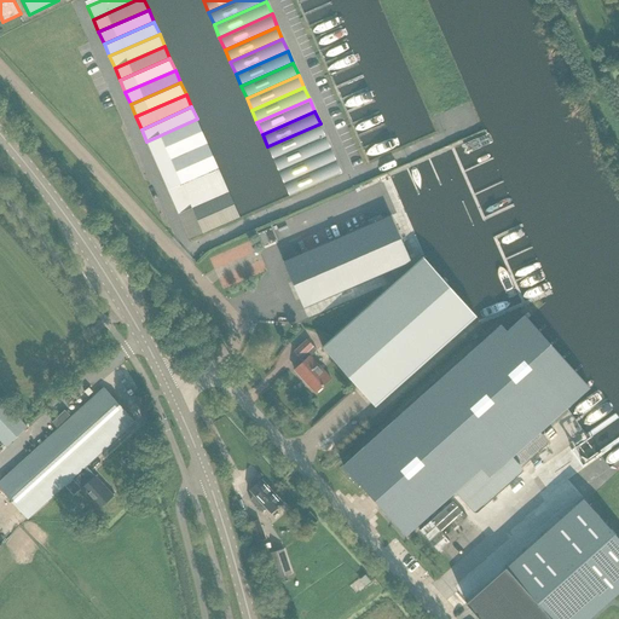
[(151,154),(202,132),(197,119),(146,142),(151,154)]
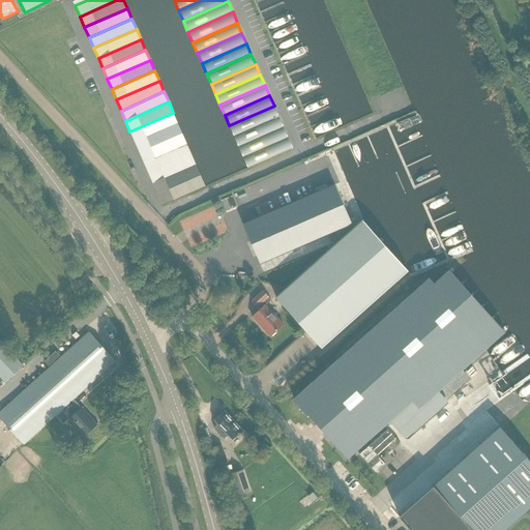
[(274,106),(229,125),(234,137),(278,116),(274,106)]
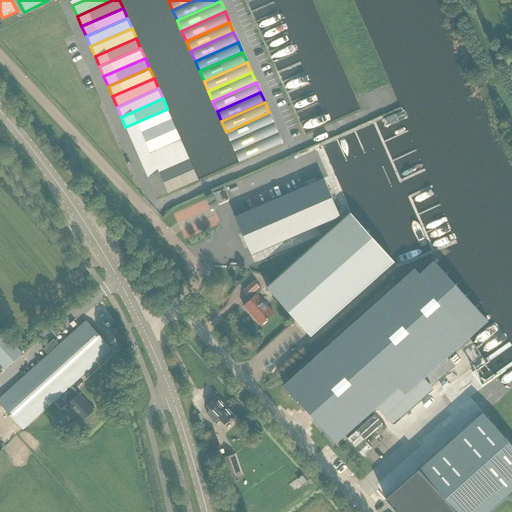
[(130,137),(171,119),(167,109),(125,127),(130,137)]
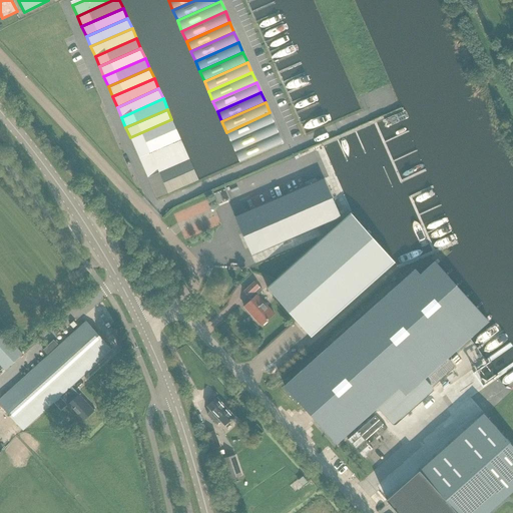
[(275,123),(270,112),(226,132),(230,142),(275,123)]
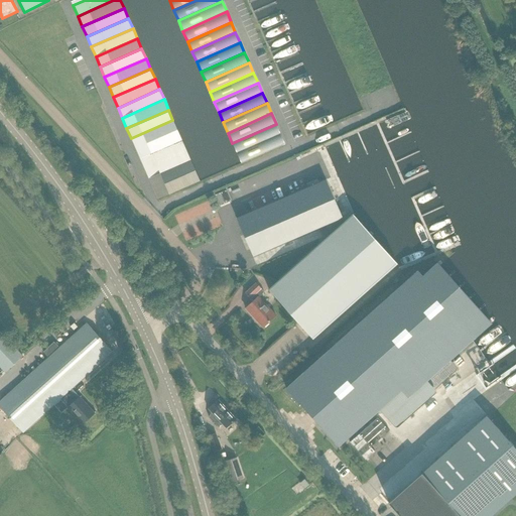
[(177,130),(172,120),(131,138),(135,148),(177,130)]
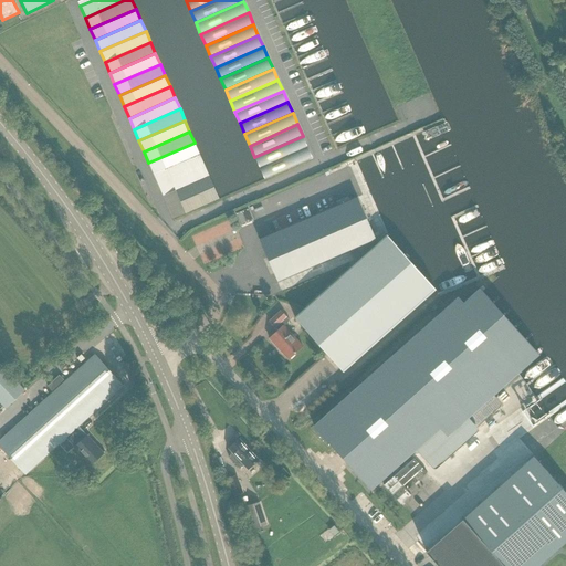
[(303,136),(254,157),(260,168),(307,147),(303,136)]
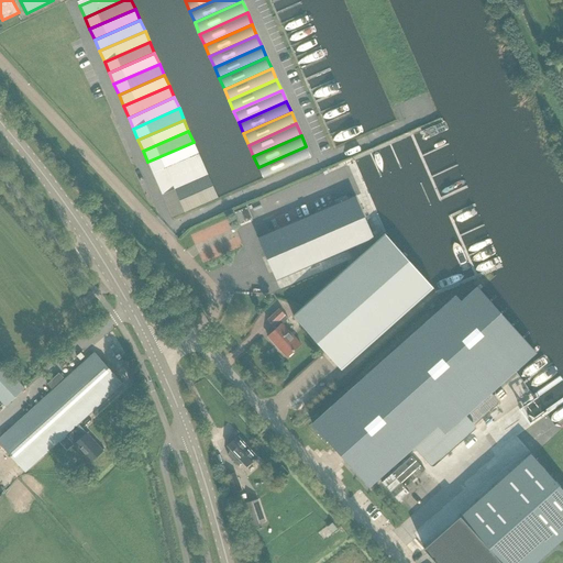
[(153,173),(198,153),(194,142),(147,162),(153,173)]
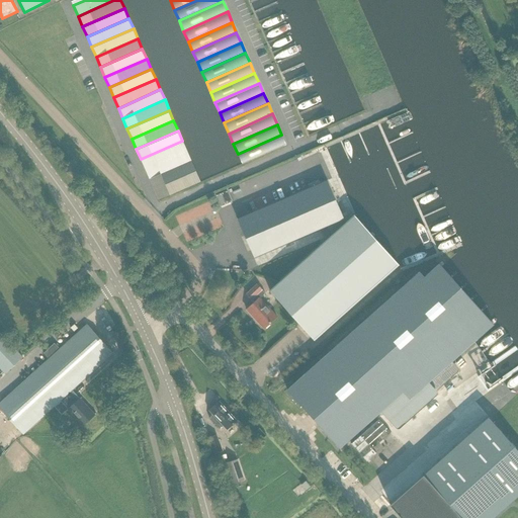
[(238,154),(242,164),(285,145),(281,135),(238,154)]
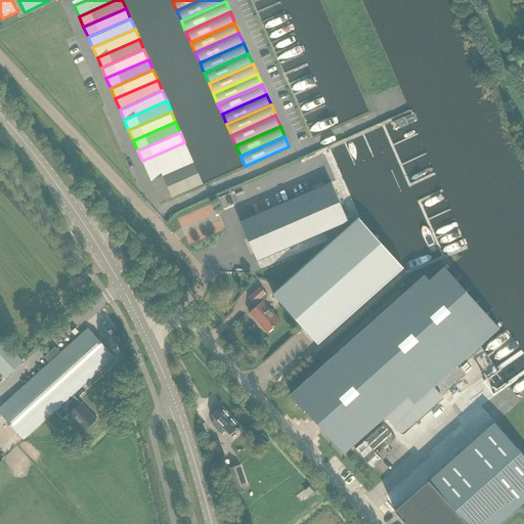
[(189,153),(184,142),(142,161),(146,171),(189,153)]
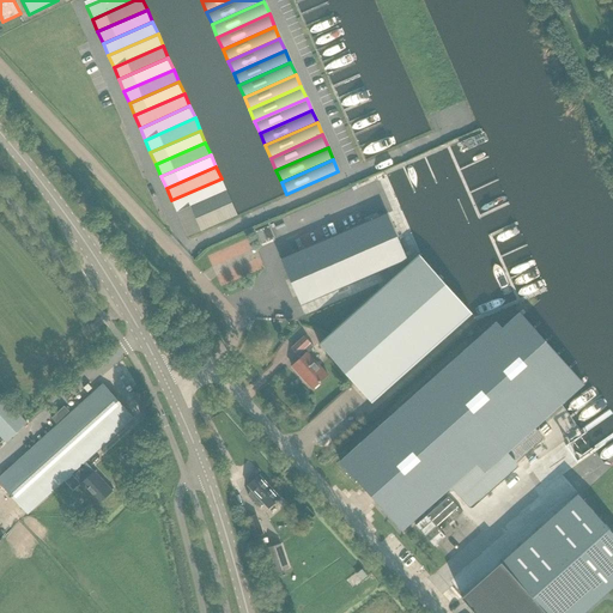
[(226,190),(222,178),(171,200),(177,212),(226,190)]
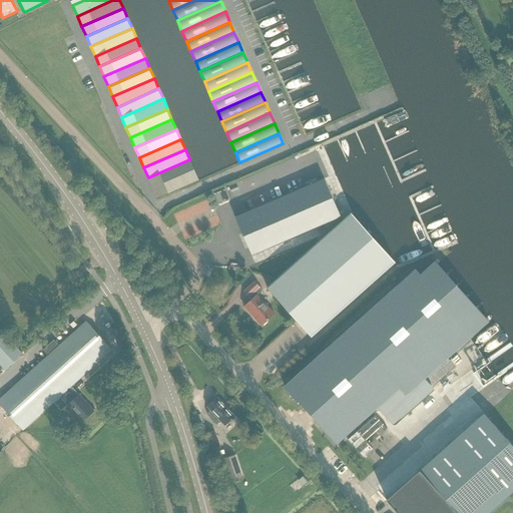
[(152,187),(194,169),(189,159),(148,177),(152,187)]
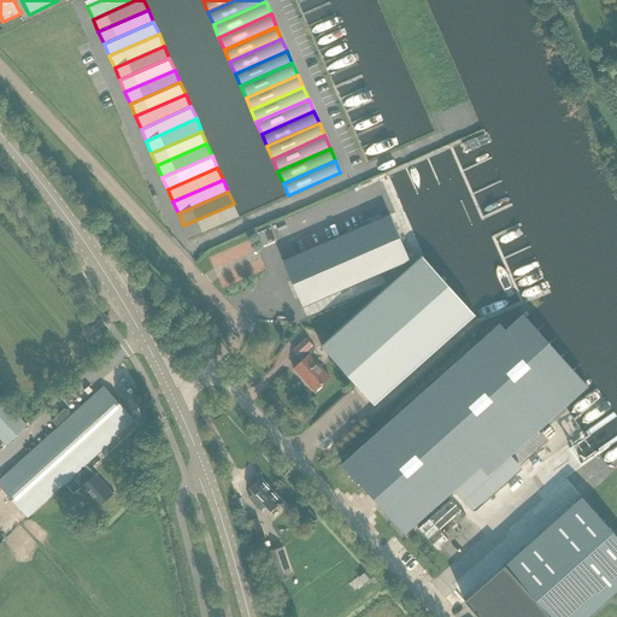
[(189,238),(239,216),(234,204),(183,225),(189,238)]
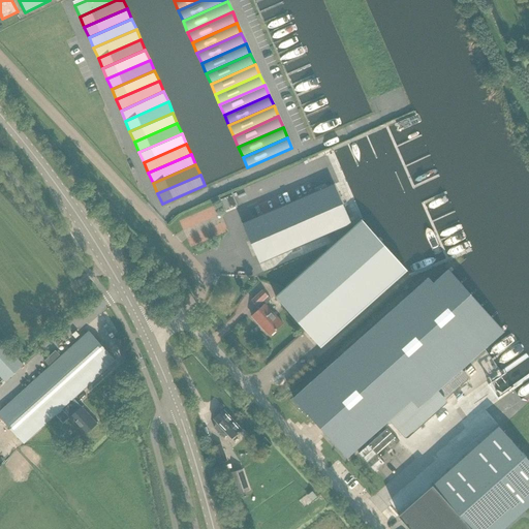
[(334,184),(243,224),(259,263),(350,223),(351,223),(334,184)]
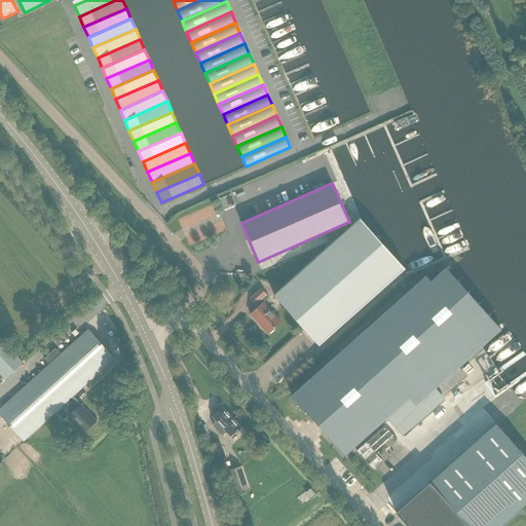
[(224,210),(235,205),(230,194),(219,198),(224,210)]
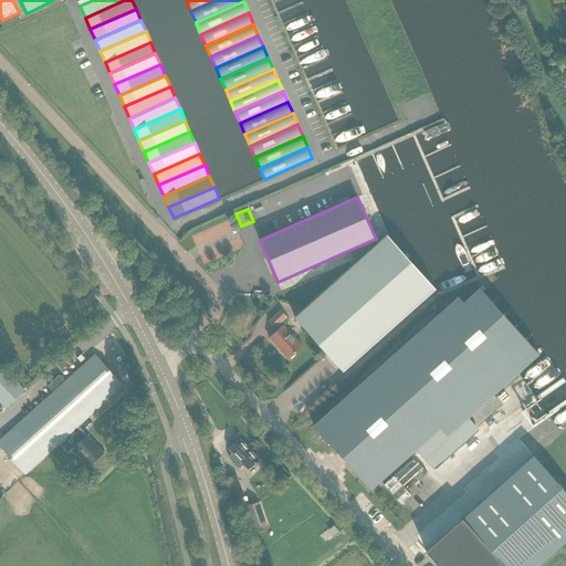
[(363,257),(294,317),(343,371),(435,290),(436,290),(387,234),(363,257)]
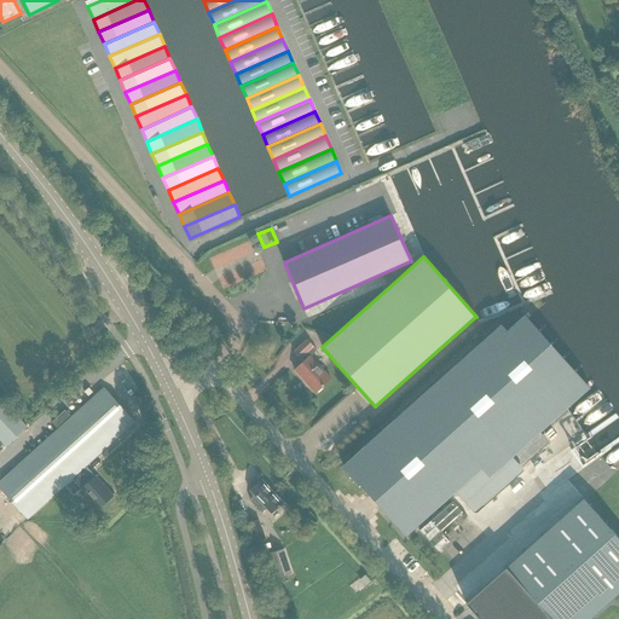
[(507,331),(501,324),(343,466),(405,536),(481,468),(490,476),(566,409),(590,387),(525,314),(507,331)]
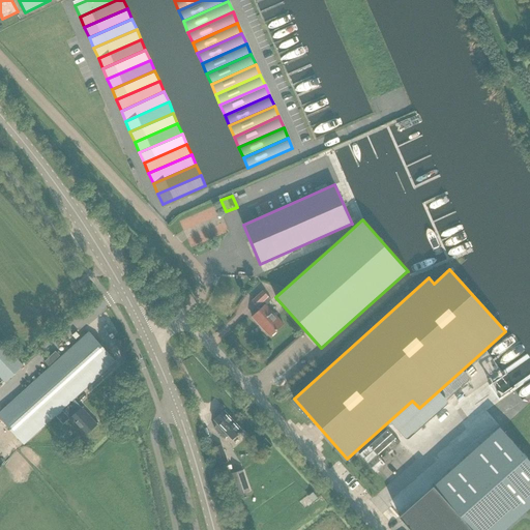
[(265,305),(271,300),(263,291),(252,301),(257,307),(257,306),(260,310),(252,317),(270,336),(283,324),(265,305)]
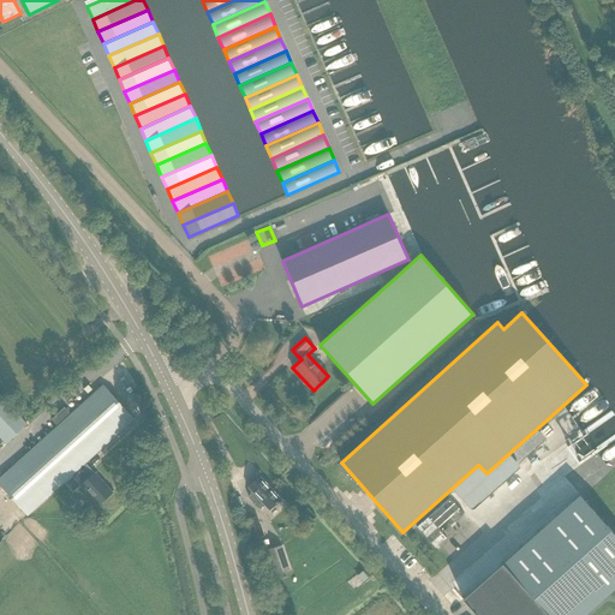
[(103,386),(75,412),(0,478),(0,484),(28,515),(71,476),(97,506),(112,493),(85,464),(133,419),(103,386)]
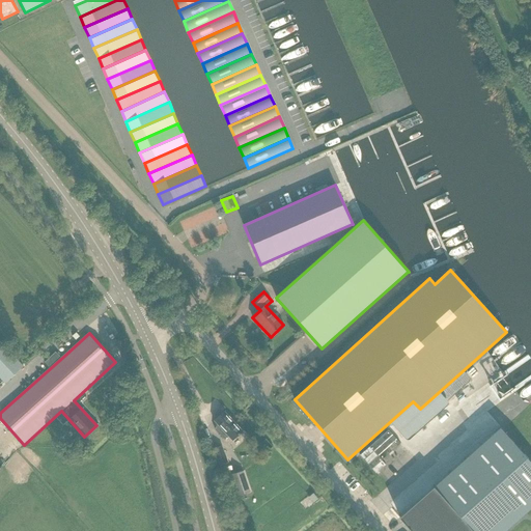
[(0,342),(0,381),(3,385),(24,366),(1,341),(0,342)]
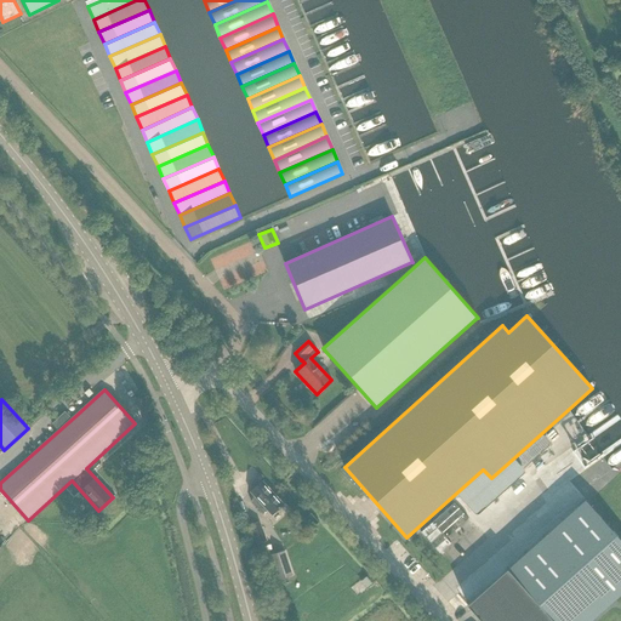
[(562,451),(575,440),(568,431),(553,442),(562,451)]
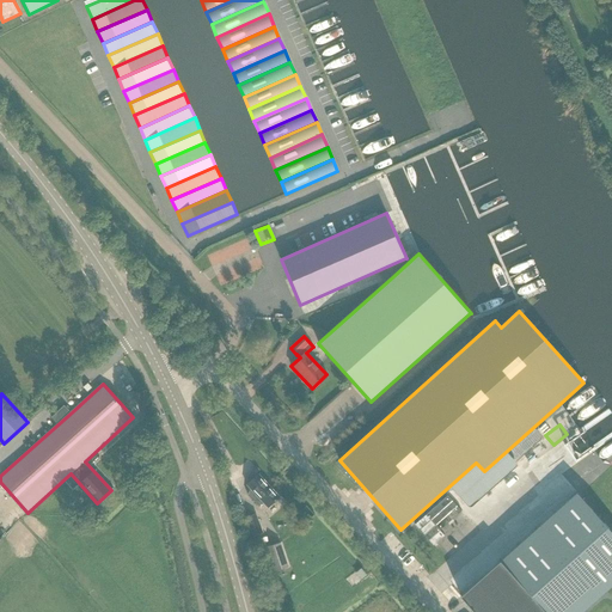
[(268,508),(280,497),(258,475),(246,485),(251,489),(248,494),(259,507),(264,503),(268,508)]
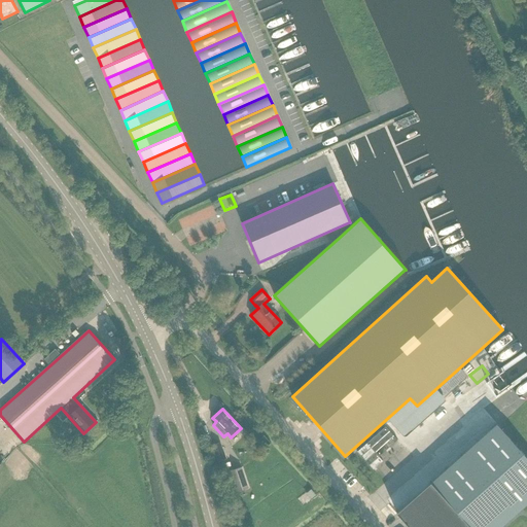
[(526,458),(496,424),(396,514),(408,526),(499,526),(526,503),(526,458)]
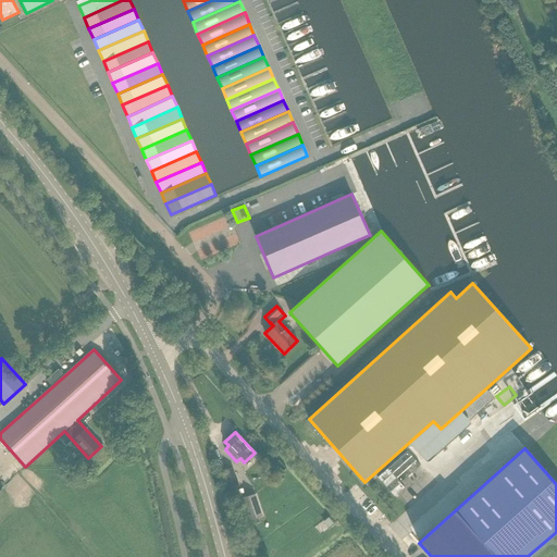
[(408,452),(378,478),(394,496),(405,487),(400,483),(420,466),(408,452)]
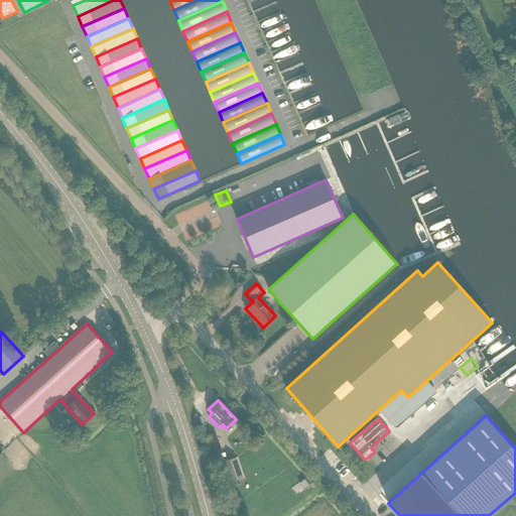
[(214,453),(222,449),(216,432),(208,436),(214,453)]
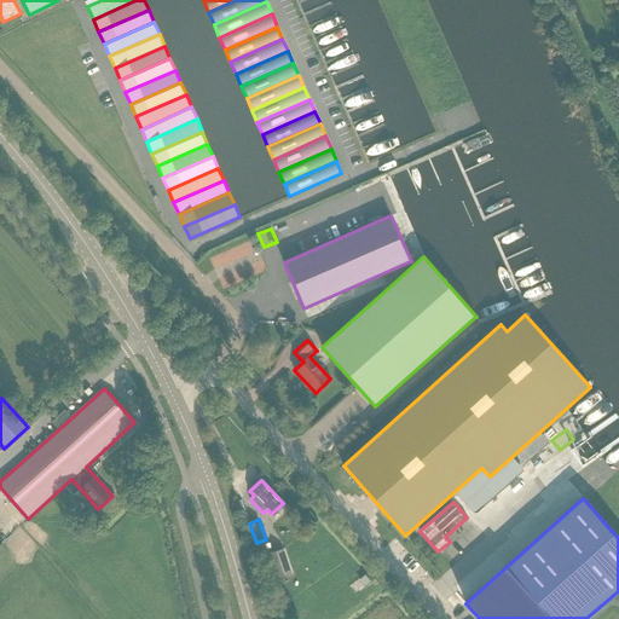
[(281,577),(291,573),(284,550),(273,554),(281,577)]
